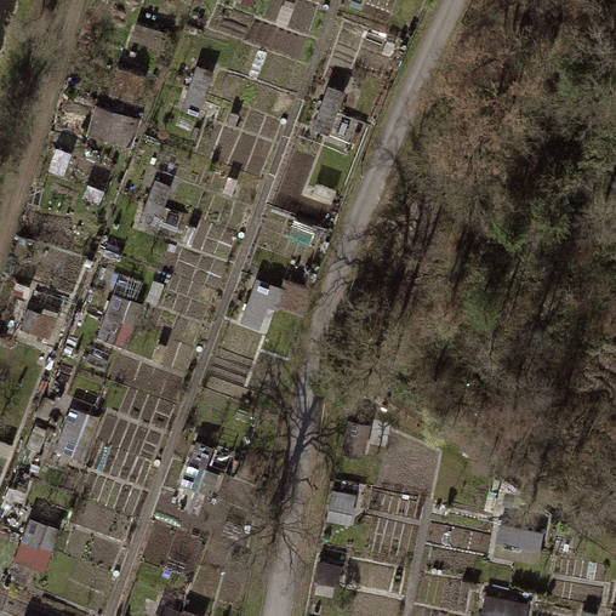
[(323,85),(308,127),(328,135),(342,92),(323,85)]
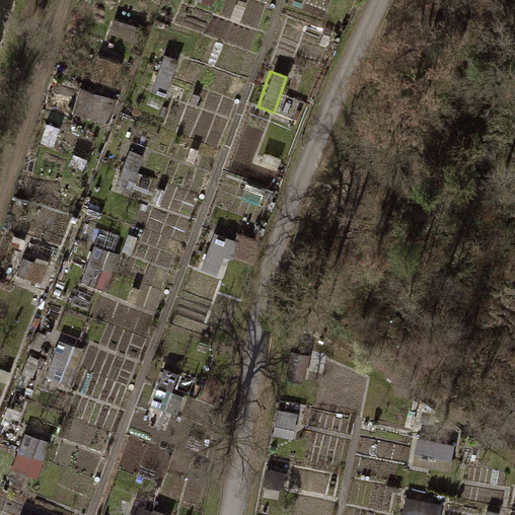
[(73,115),(111,122),(116,97),(78,90),(73,115)]
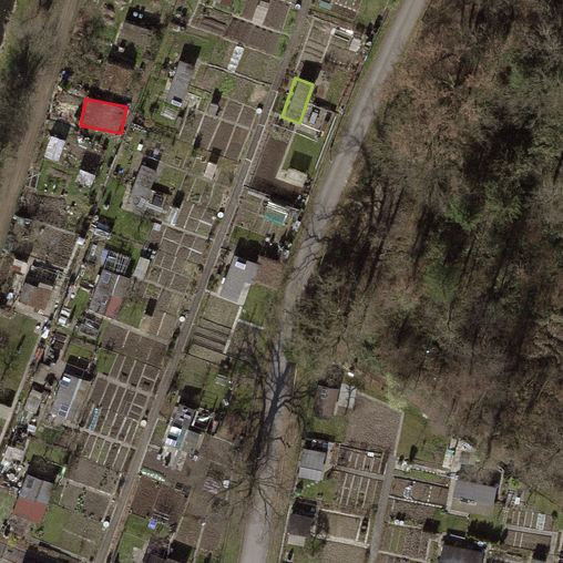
[(221,296),(238,300),(247,263),(229,258),(221,296)]
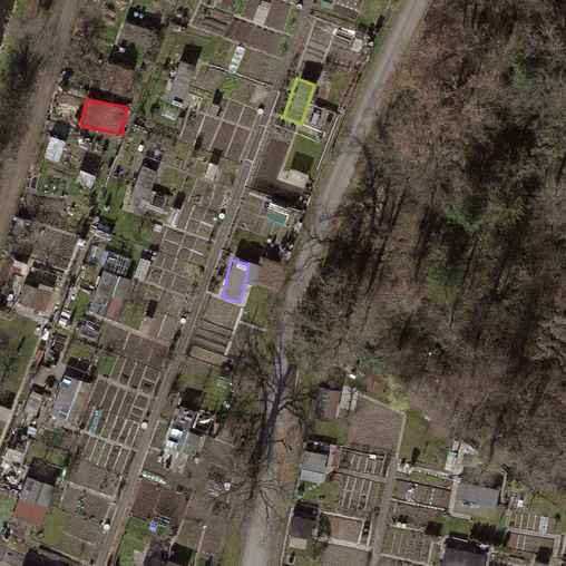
[(66,372),(49,412),(74,422),(90,383),(66,372)]
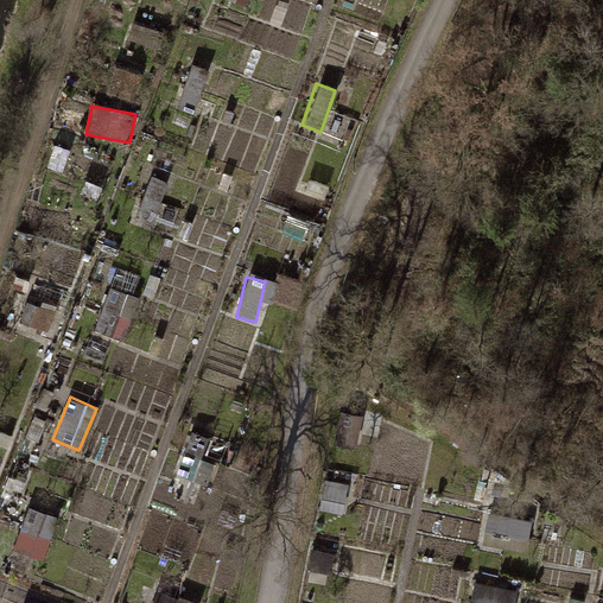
[(25,508),(13,552),(44,560),(56,516),(25,508)]
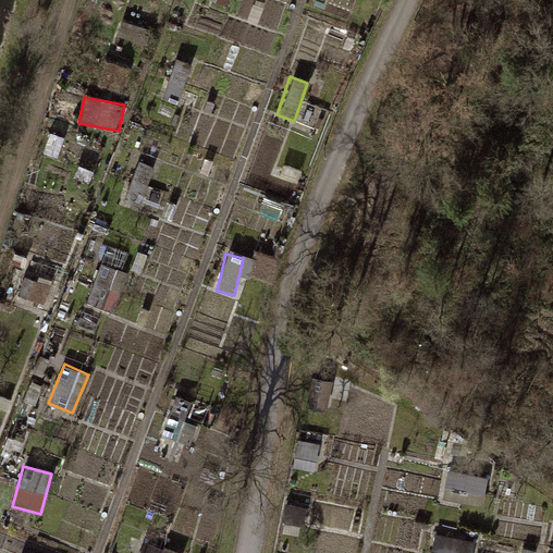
[(447,471),(441,501),(481,508),(488,479),(447,471)]
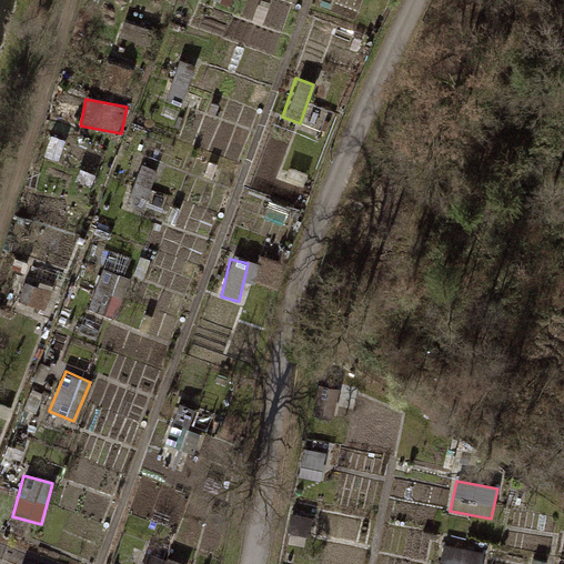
[(481,563),(482,552),(443,546),(440,563),(481,563)]
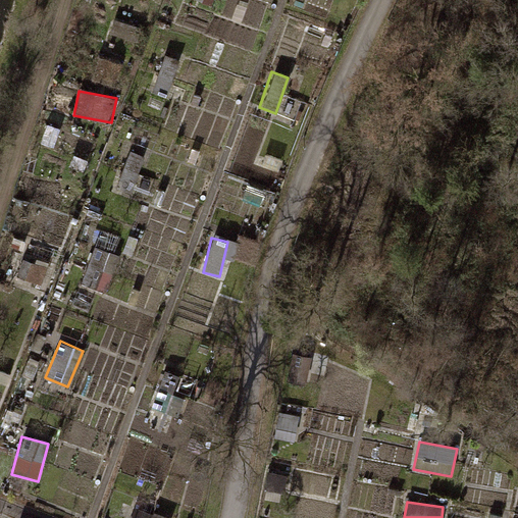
[(159,517),(136,508),(131,517),(159,517)]
